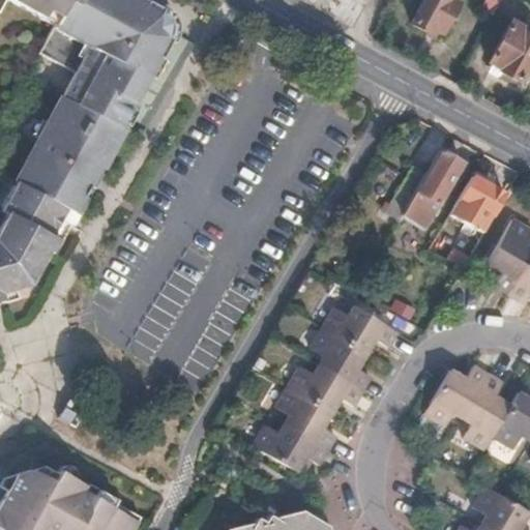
[(5,0),(53,25),(65,0),(5,0)]
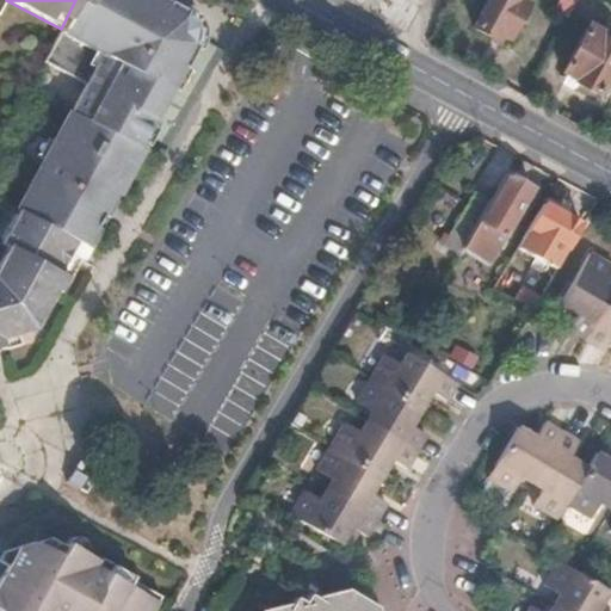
[(187,55),(197,36),(191,19),(155,0),(75,0),(61,29),(43,63),(86,86),(44,166),(19,214),(22,215),(78,246),(82,248),(103,209),(150,121),(187,55)]
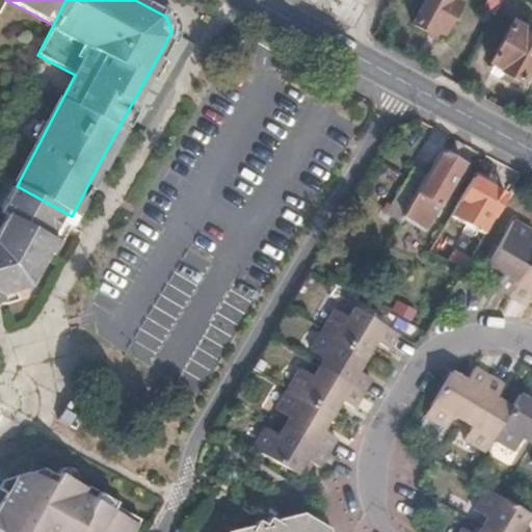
[(443,33),(460,0),(424,0),(414,22),(432,32),(435,28),(443,33)]
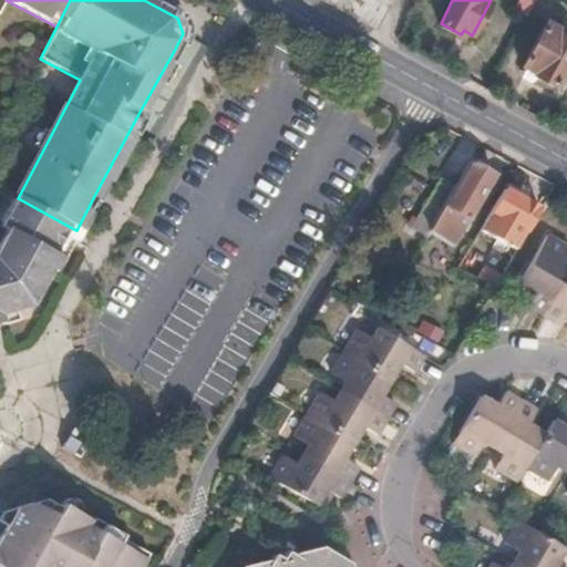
[(526,17),(534,0),(516,0),(513,9),(526,17)]
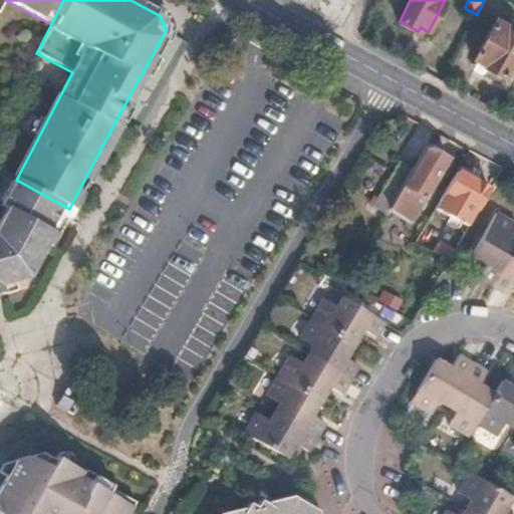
[(511,63),(513,58),(513,31),(510,30),(512,26),(509,23),(510,21),(503,16),(501,20),(497,18),(475,59),(486,65),(485,67),(503,78),(511,63)]
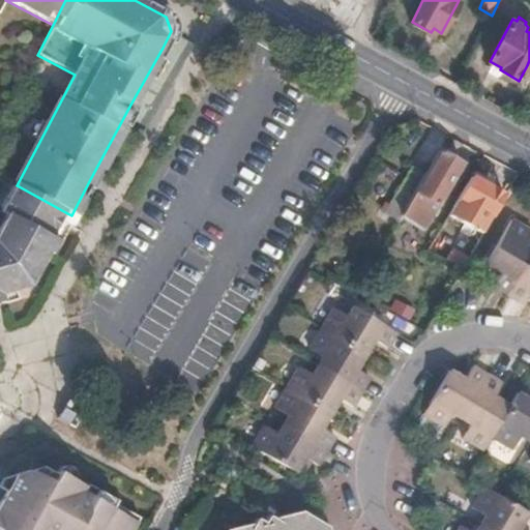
[(431,221),(449,189),(466,162),(442,148),(429,171),(415,164),(403,183),(386,210),(401,218),(404,213),(411,217),(427,226),(431,221)]
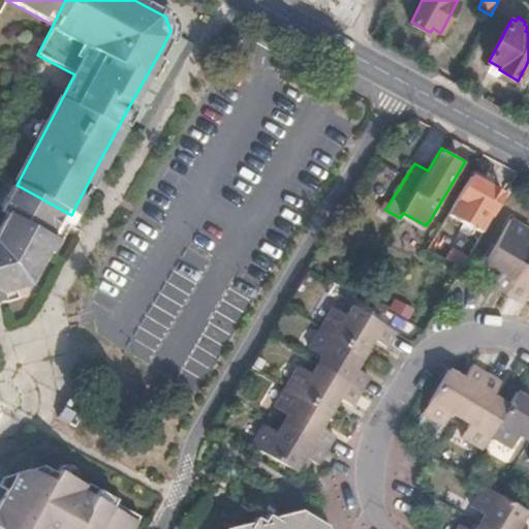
[(485,225),(504,192),(485,180),(488,175),(476,167),(454,207),(466,213),(469,207),(479,212),(475,220),(485,225)]
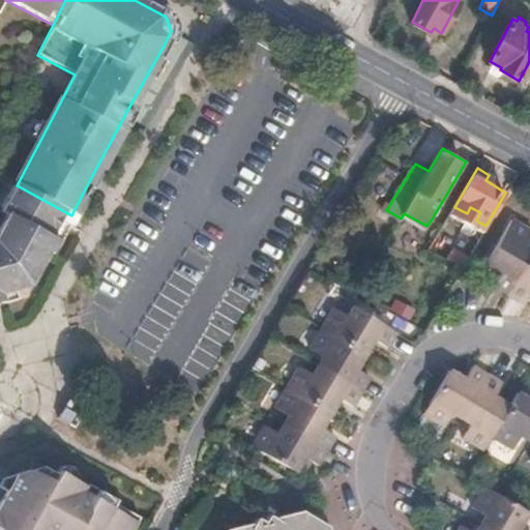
[(0,298),(30,289),(50,256),(54,259),(61,246),(51,240),(67,213),(19,186),(3,213),(8,216),(0,230),(0,298)]
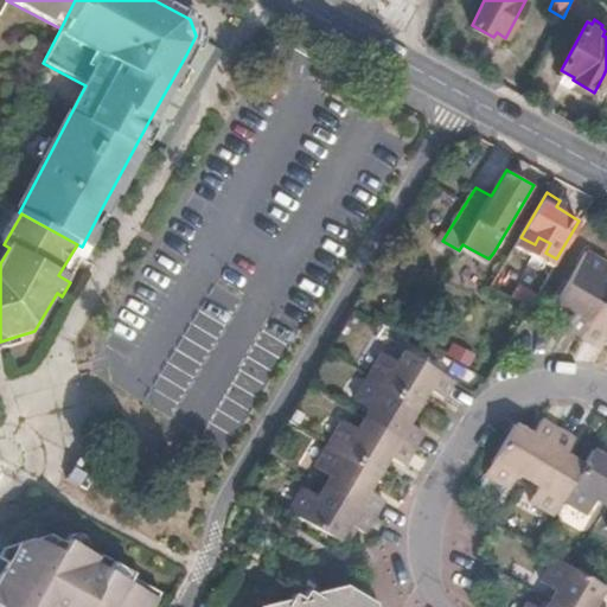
[(581,334),(606,289),(606,282),(600,279),(606,266),(606,261),(586,249),(572,274),(557,300),(566,305),(574,310),(564,324),(581,334)]
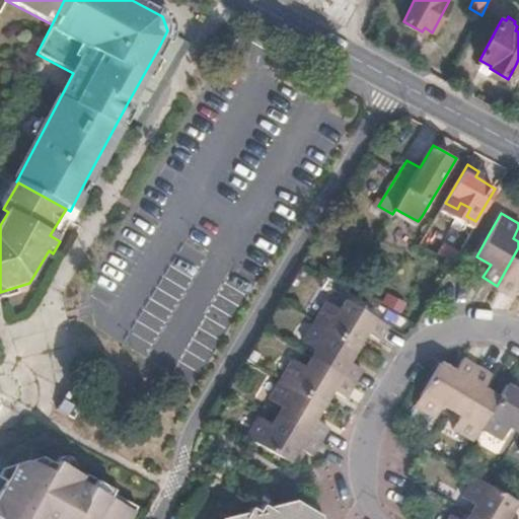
[(405,241),(413,230),(398,222),(397,225),(388,220),(384,229),(405,241)]
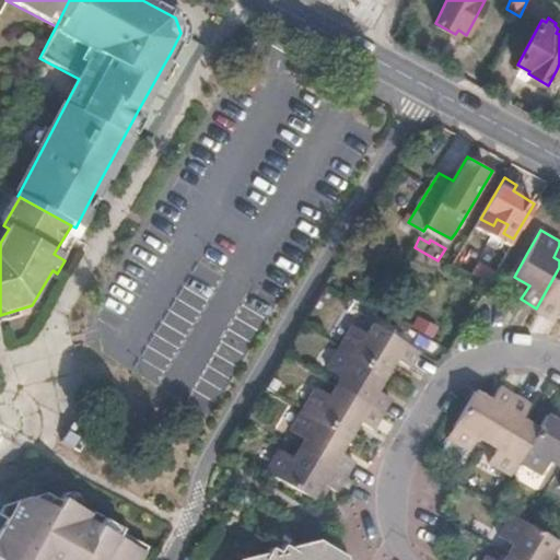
[(489,280),(494,272),(478,263),(474,271),(489,280)]
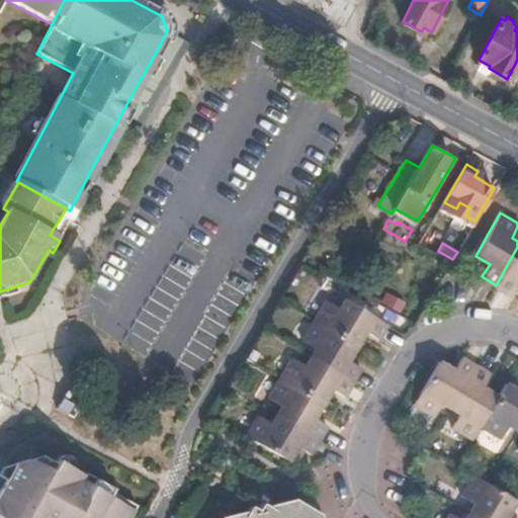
[(517,247),(496,285),(510,293),(517,280),(517,247)]
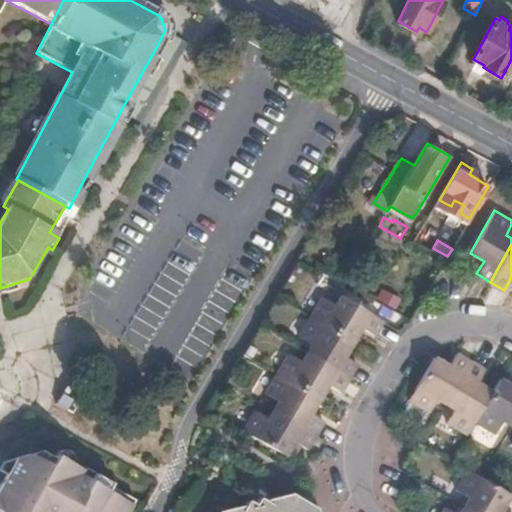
[(383,319),(341,294),(335,304),(322,296),(310,315),(353,340),(361,326),(374,334),(383,319)]
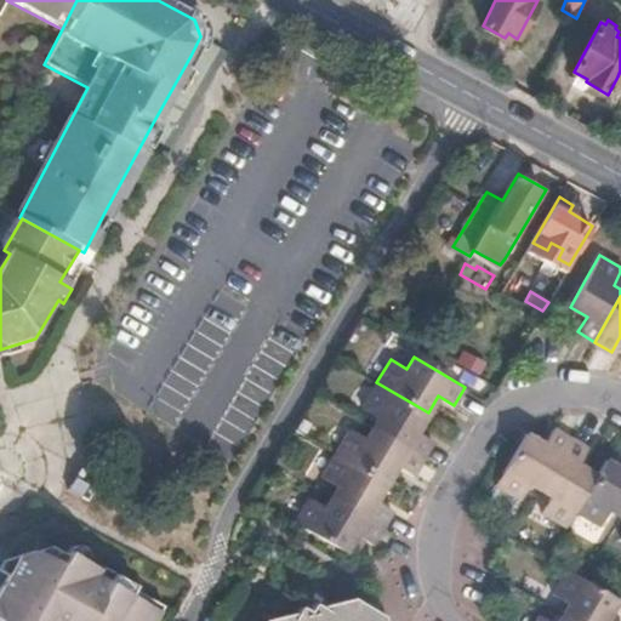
[(417,429),(428,412),(376,382),(363,405),(379,415),(372,426),(423,456),(432,439),(417,429)]
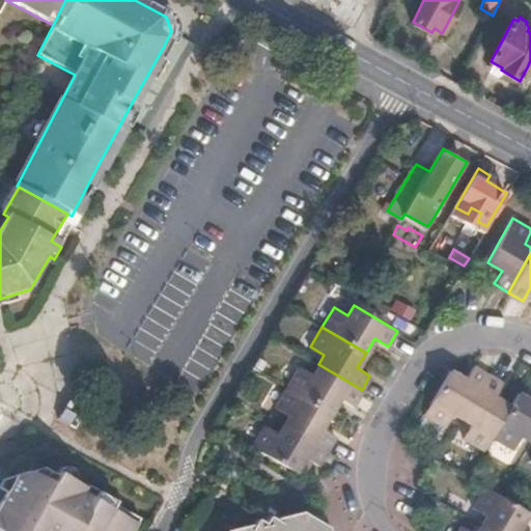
[(362,390),(318,364),(313,373),(299,364),(287,385),(331,411),(340,396),(354,403),(362,390)]
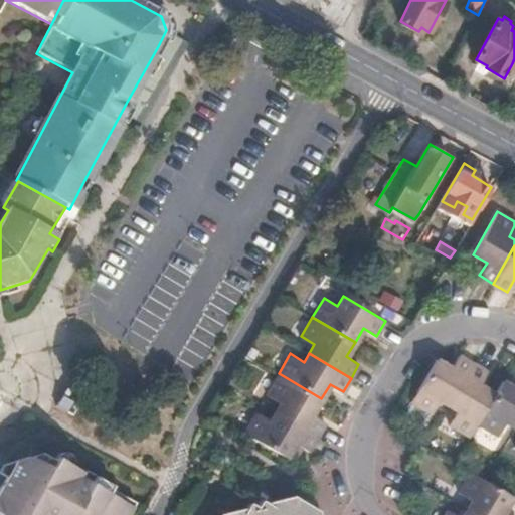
[(447,404),(473,360),(459,353),(452,366),(446,363),(437,358),(427,374),(412,400),(432,411),(439,400),(447,404)]
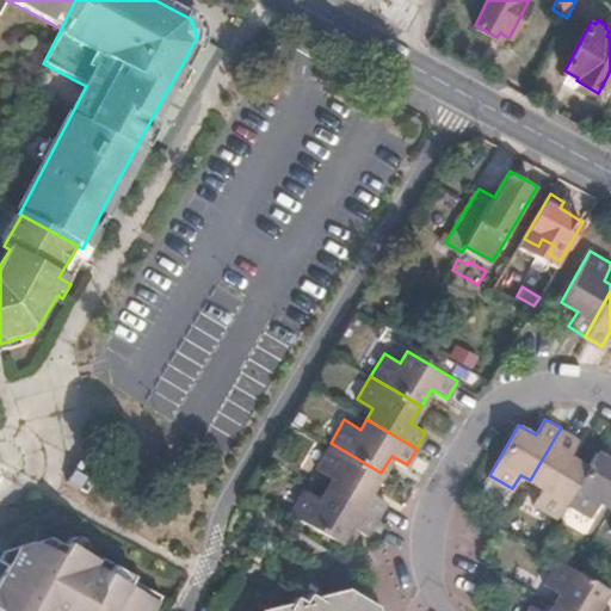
[(567,500),(587,466),(568,455),(579,438),(561,427),(530,480),(541,487),(534,500),(557,514),(567,500)]
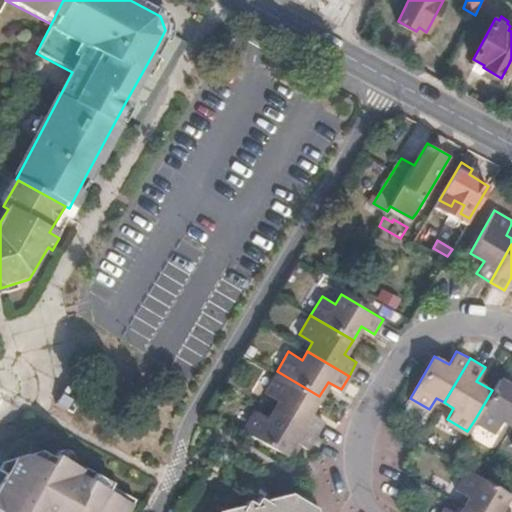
[(311,411),(319,396),(277,371),(266,390),(279,398),(274,408),(315,433),(324,419),(311,411)]
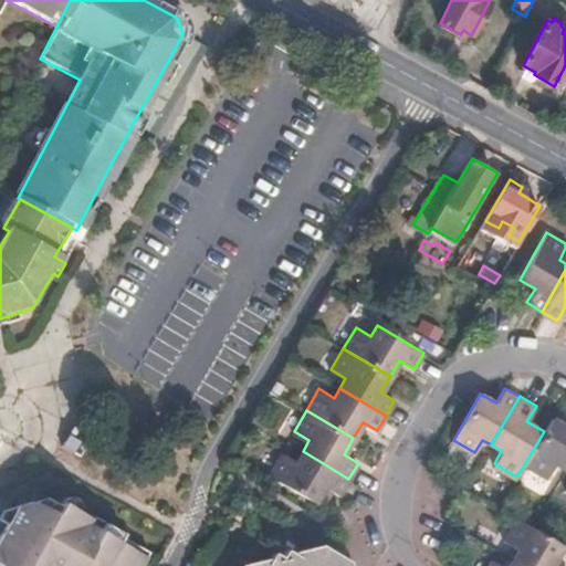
[(565,468),(565,465),(565,423),(553,417),(544,431),(525,463),(549,478),(557,463),(565,468)]
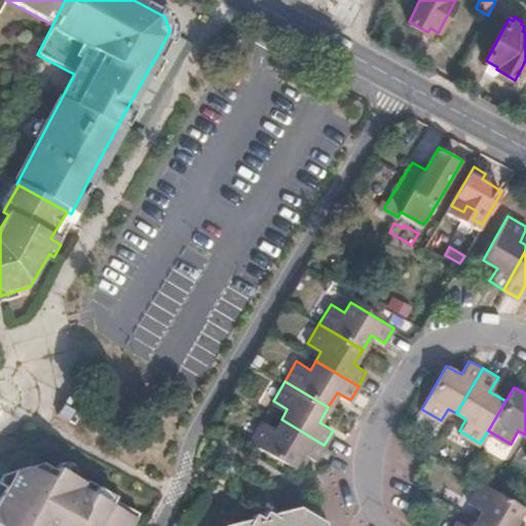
[(73,428),(85,408),(68,399),(57,417),(73,428)]
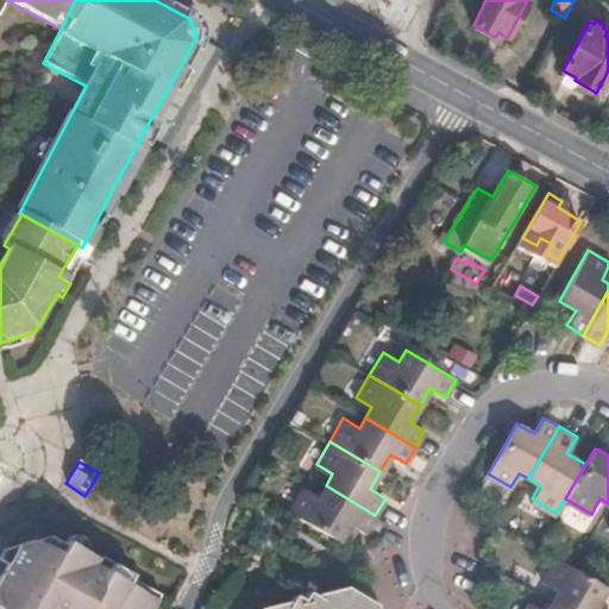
[(365,532),(375,515),(326,485),(320,494),(303,485),(290,509),(318,525),(341,539),(346,531),(350,523),(365,532)]
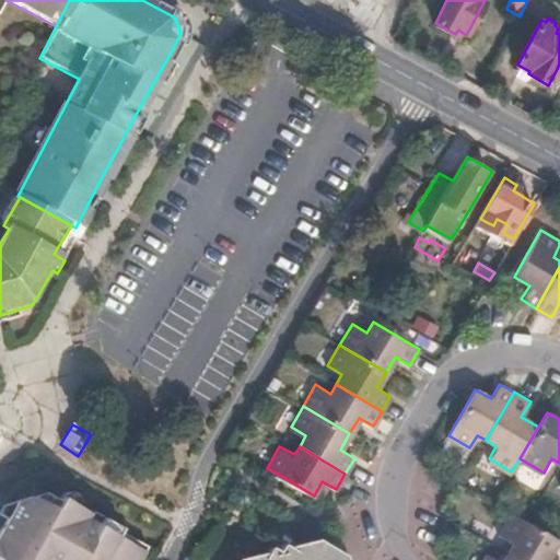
[(143,559),(148,551),(120,536),(117,539),(85,522),(86,517),(59,502),(53,514),(30,501),(14,505),(0,531),(0,559),(143,559)]
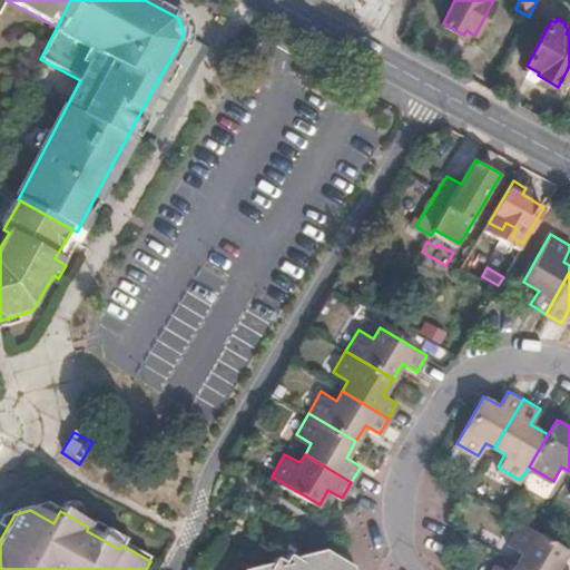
[(568,569),(559,564),(568,548),(567,548),(536,529),(520,520),(508,542),(522,551),(516,562),(529,569),(568,569)]
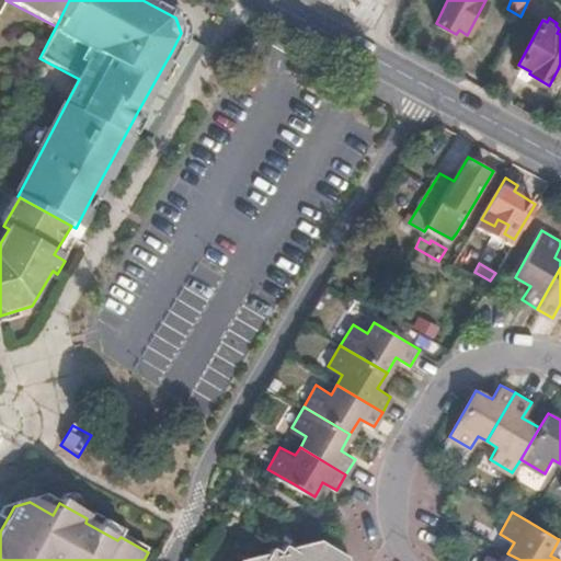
[(299,552),(320,547),(309,539),(287,546),(299,552)]
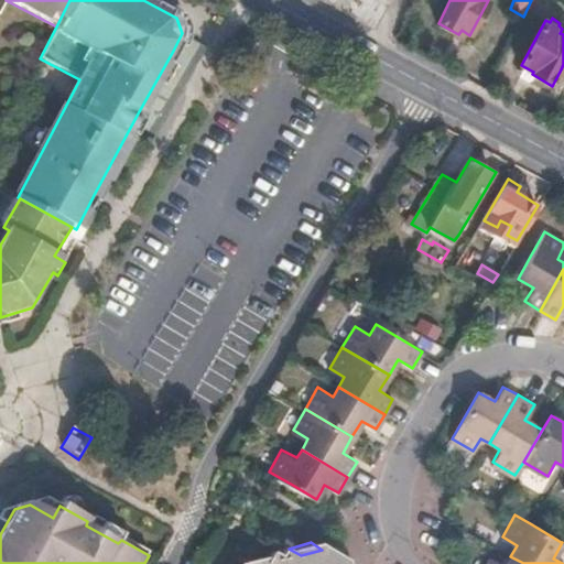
[(349,563),(349,557),(332,548),(323,550),(322,550),(301,555),(289,549),(283,545),(279,554),(269,548),(266,555),(260,563),(349,563)]
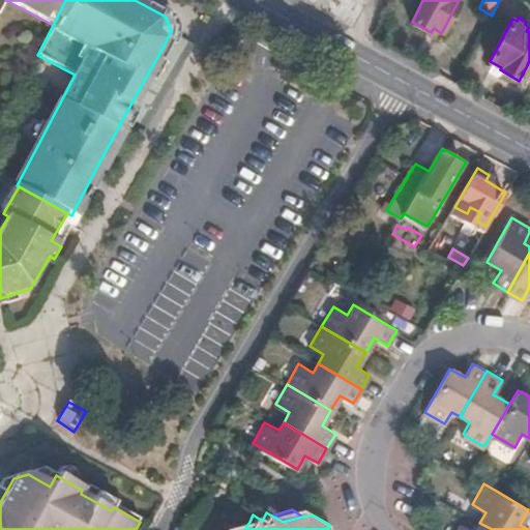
All buildings are outlined.
